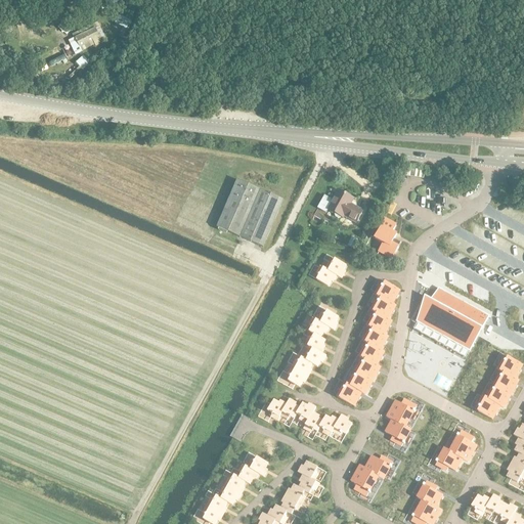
[(102,0),(104,1),(106,7),(105,8),(114,11),(121,6),(121,0),(102,0)]
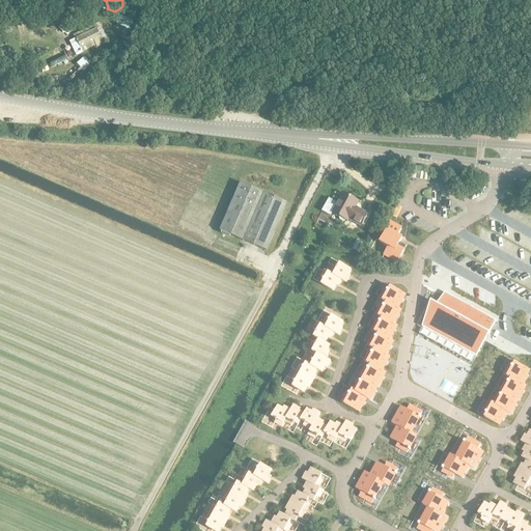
[(95,29),(93,25),(84,30),(73,35),(75,39),(72,40),(75,47),(74,48),(73,48),(75,51),(80,49),(82,53),(88,49),(86,46),(90,45),(94,43),(96,48),(104,44),(100,37),(104,35),(100,27),(95,29)]
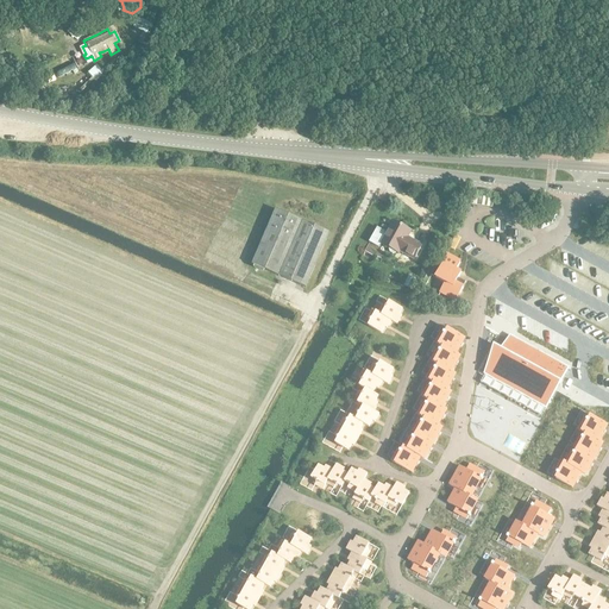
[(88,70),(94,79),(104,71),(98,63),(88,70)]
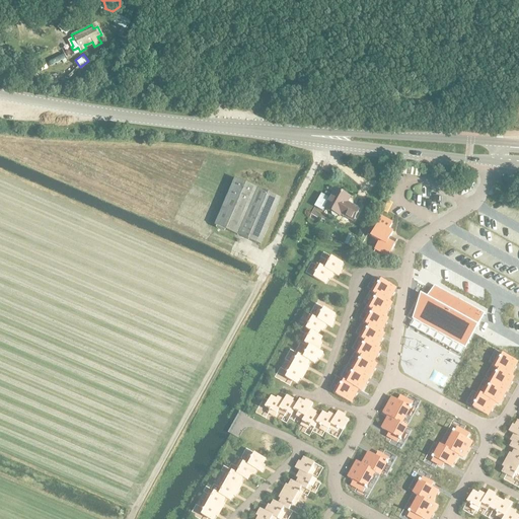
[(215,226),(261,245),(281,199),(235,178),(215,226)]
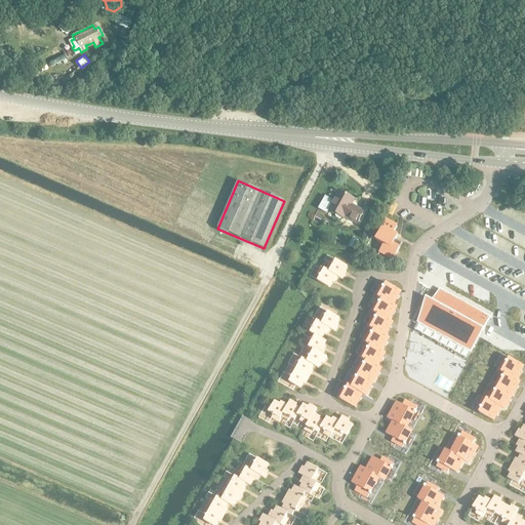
[(326,213),(328,210),(335,213),(334,215),(336,217),(338,218),(340,218),(341,217),(342,217),(345,215),(358,223),(363,212),(350,205),(354,199),(339,191),(333,201),(325,196),(318,209),(326,213)]
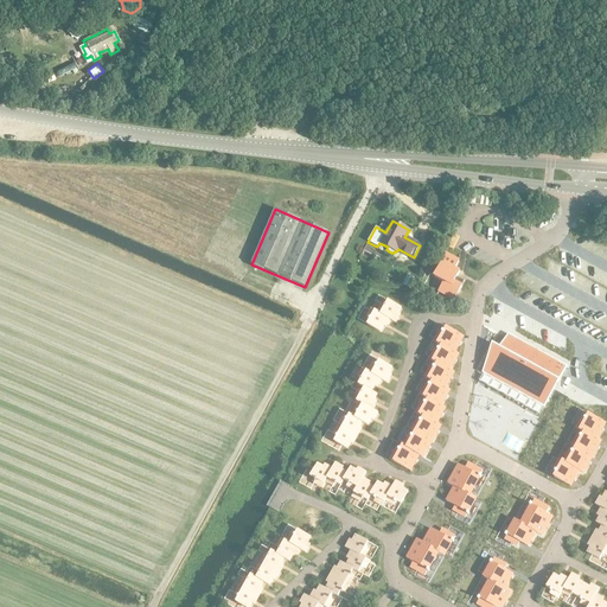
[(435,276),(445,282),(439,293),(453,300),(462,282),(457,279),(460,272),(454,269),(459,261),(447,254),(435,276)]
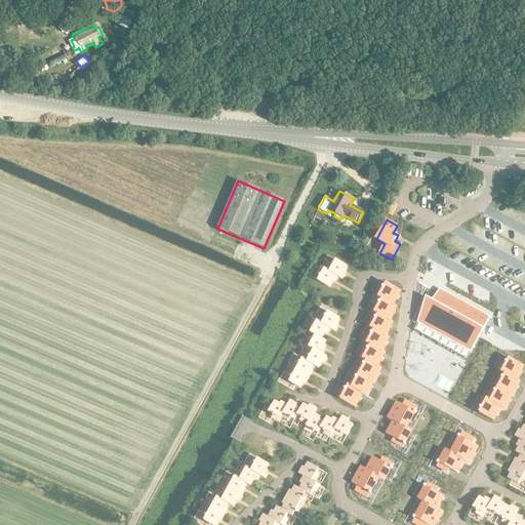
[(329,264),(326,270),(337,277),(341,279),(345,275),(342,274),(347,267),(335,260),(333,264),(332,264),(331,265),(329,264)]
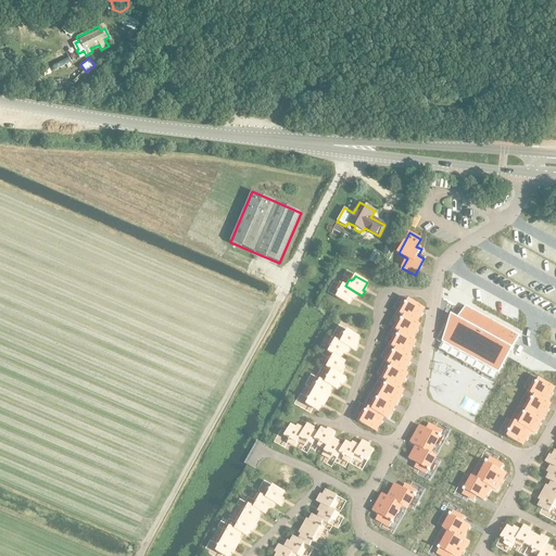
[(357,293),(345,286),(340,283),(336,290),(338,292),(337,293),(339,293),(337,298),(348,304),(352,297),(354,298),(357,293)]
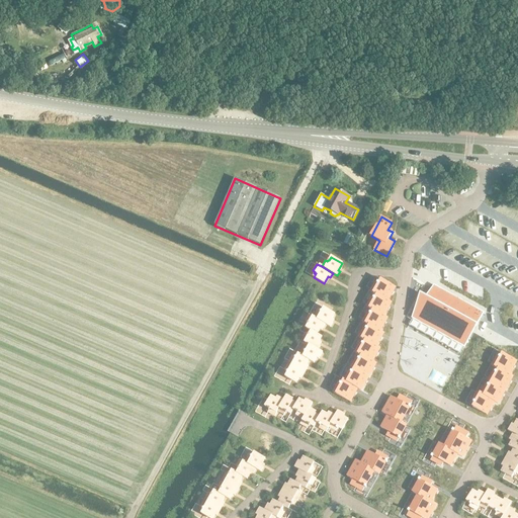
[(370,291),(376,294),(376,293),(387,300),(393,291),(395,287),(393,286),(380,279),(378,283),(377,282),(377,283),(375,282),(370,291)]
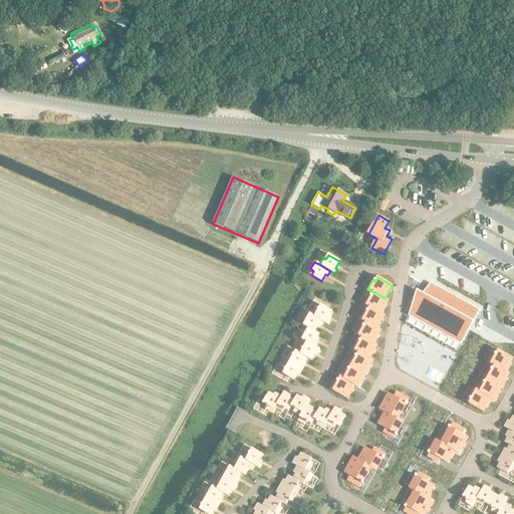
[(422,294),(410,315),(461,344),(479,311),(431,284),(425,295),(422,294)]
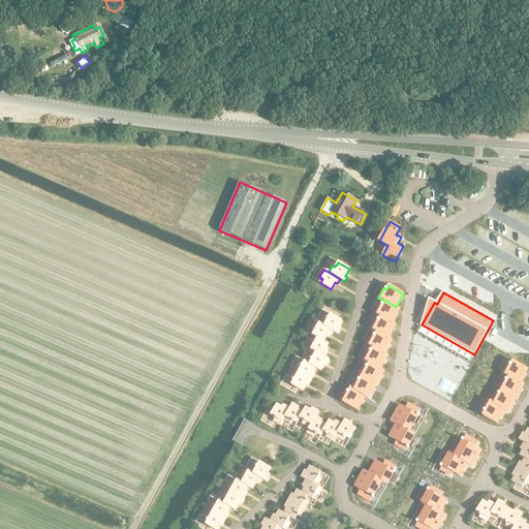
[(377,309),(374,314),(380,317),(380,316),(392,322),(397,313),(400,309),(397,308),(396,307),(384,300),(384,301),(384,302),(383,305),(381,304),(381,305),(379,304),(377,309)]
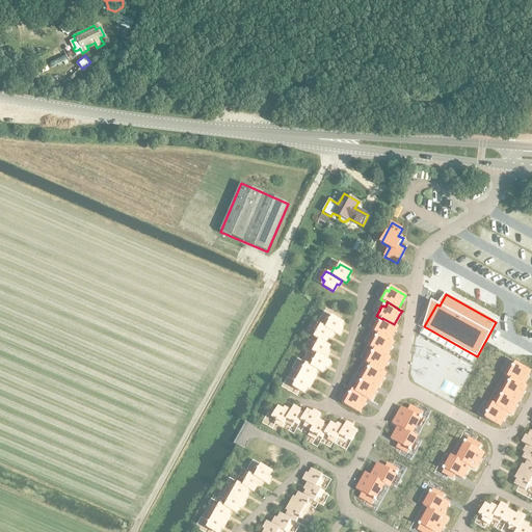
[(326,319),(322,326),(334,333),(339,336),(342,331),(339,329),(344,322),(333,316),(330,320),(329,319),(328,320),(326,319)]
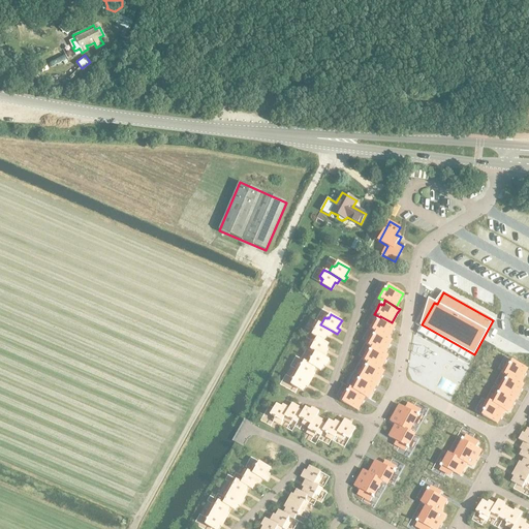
[(373,325),(370,330),(376,333),(376,332),(389,338),(393,329),(396,324),(393,323),(392,322),(380,316),(380,317),(379,320),(377,319),(377,320),(376,319),(373,325)]
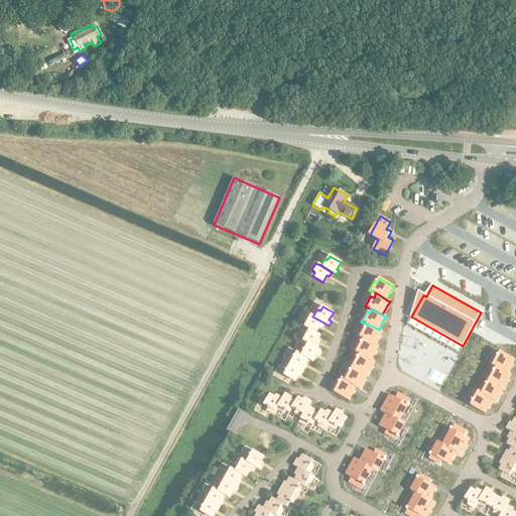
[(304,327),(309,330),(315,333),(319,326),(321,327),(324,323),(312,316),(308,313),(304,320),(306,321),(305,323),(306,323),(304,327)]
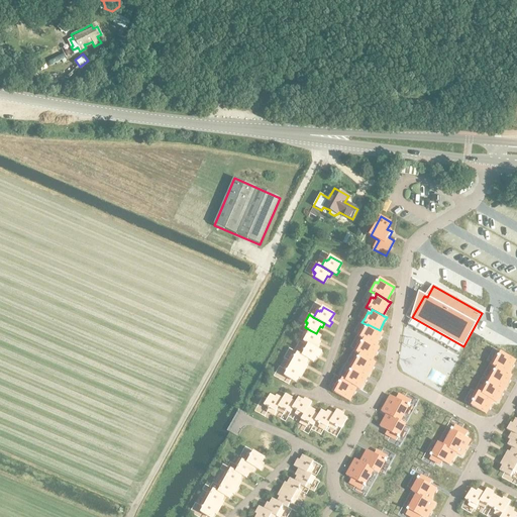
[(360,333),(358,337),(364,340),(365,339),(376,345),(377,342),(380,336),(383,332),(381,331),(379,330),(380,330),(368,324),(368,325),(369,325),(367,328),(366,327),(365,328),(364,327),(360,333)]
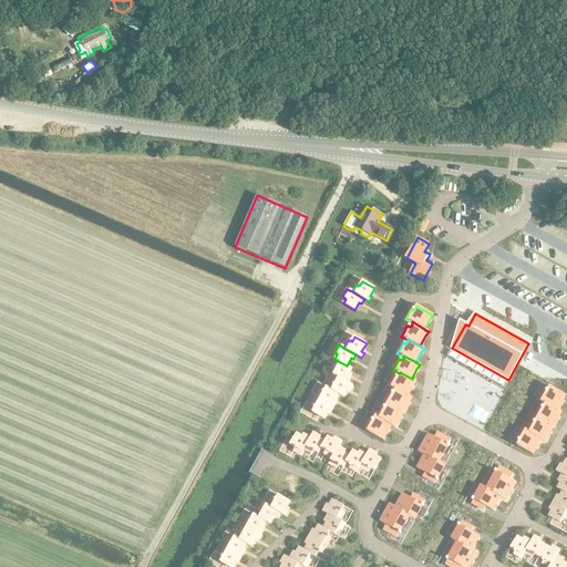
[(329,372),(334,375),(348,382),(350,378),(348,377),(352,369),(347,366),(340,362),(338,366),(337,366),(336,367),(333,364),(329,372)]
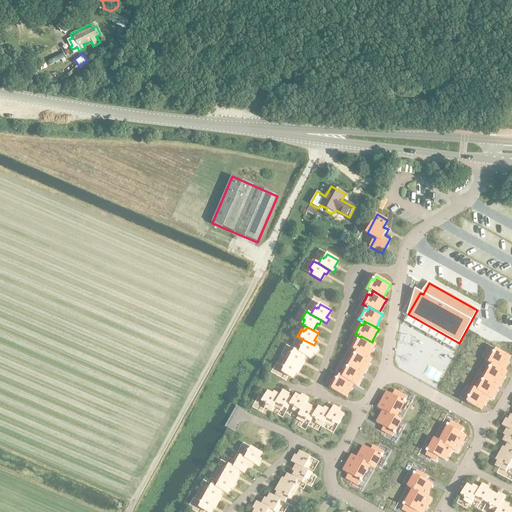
[(351,349),(356,352),(357,351),(368,357),(373,349),(375,344),(373,343),(372,342),(361,336),(360,337),(361,337),(359,340),(358,339),(357,340),(356,339),(351,349)]
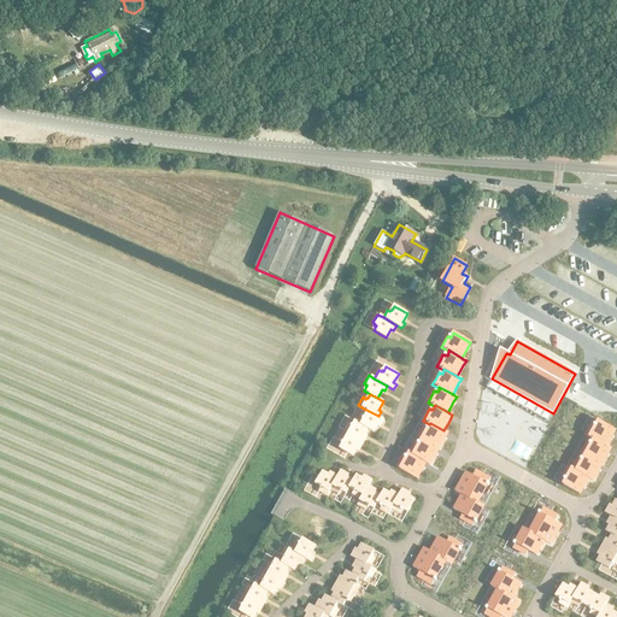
[(363,419),(360,424),(368,429),(374,433),(378,423),(381,424),(383,419),(378,416),(364,409),(359,417),(362,418),(362,419),(363,419)]
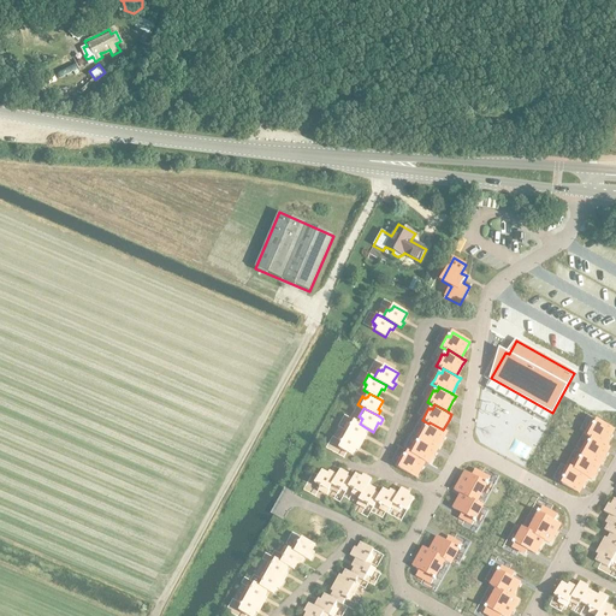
[(347,424),(342,432),(362,443),(365,438),(362,437),(367,428),(360,424),(354,420),(351,425),(350,424),(349,425),(347,424)]
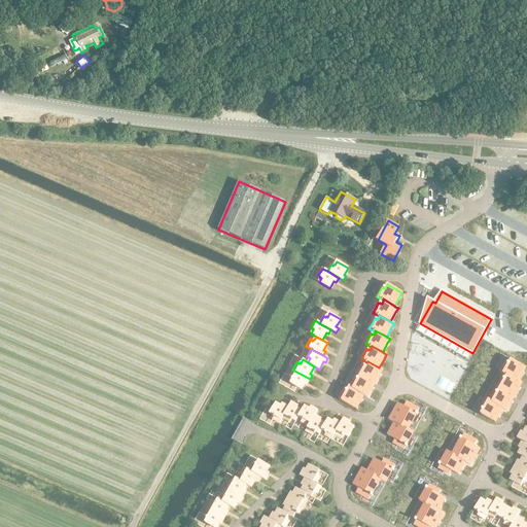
[(505,363),(500,373),(506,376),(507,375),(518,381),(523,372),(525,367),(523,366),(511,359),(508,363),(507,362),(507,363),(505,362),(505,363)]
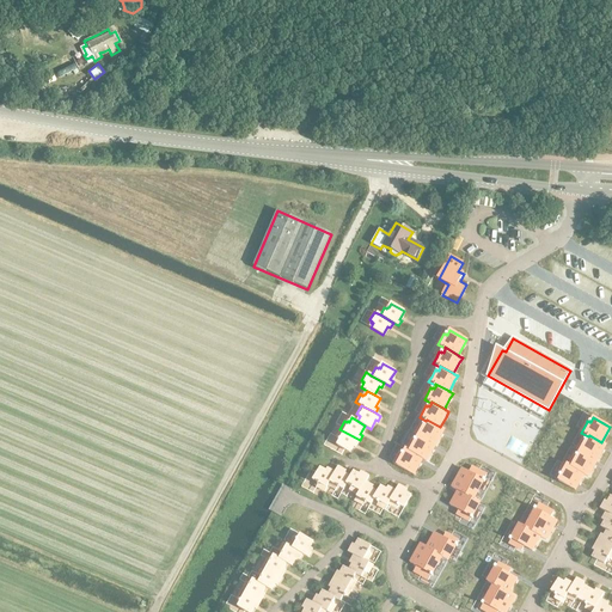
[(416,433),(415,435),(417,436),(417,435),(433,444),(435,446),(441,435),(444,429),(441,428),(440,427),(427,420),(426,421),(427,421),(424,424),(423,423),(423,424),(421,423),(416,433)]
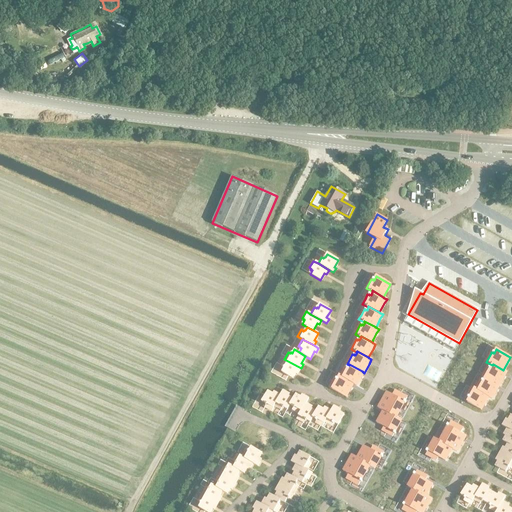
[(432,365),(443,369),(447,360),(436,355),(432,365)]
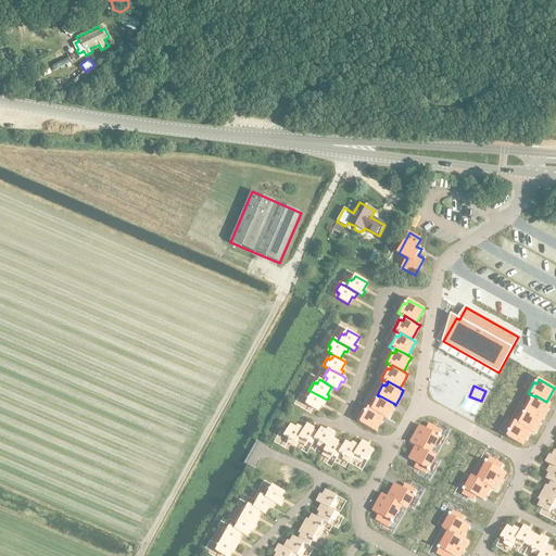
[(327,400),(308,390),(304,396),(306,399),(308,401),(306,405),(318,412),(323,403),(325,405),(327,400)]
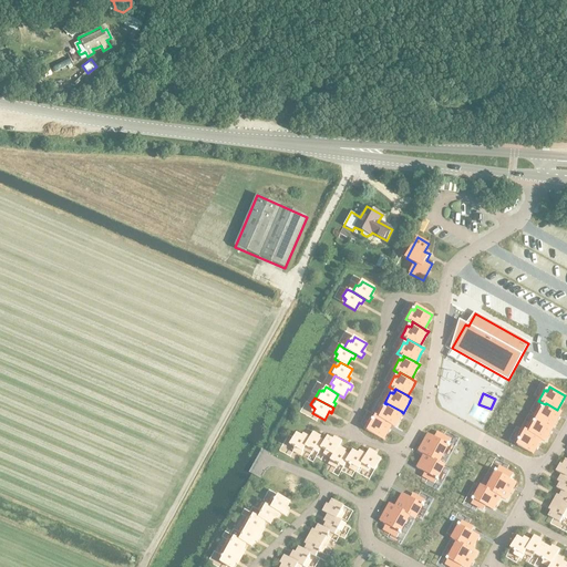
[(382,408),(377,416),(380,418),(380,420),(389,424),(391,425),(395,428),(401,418),(403,413),(401,411),(387,403),(387,404),(388,404),(385,408),(384,408),(383,408),(382,408)]
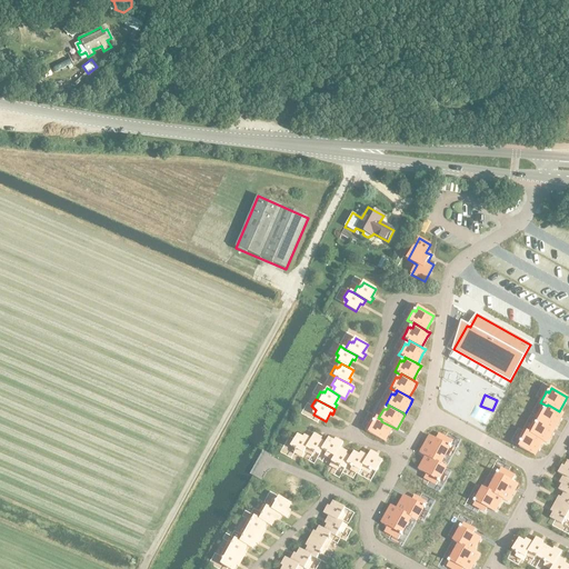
[(541,409),(536,419),(539,420),(552,427),(555,429),(560,419),(560,418),(562,413),(560,412),(559,411),(548,405),(547,406),(546,409),(545,408),(543,409),(542,408),(541,409)]
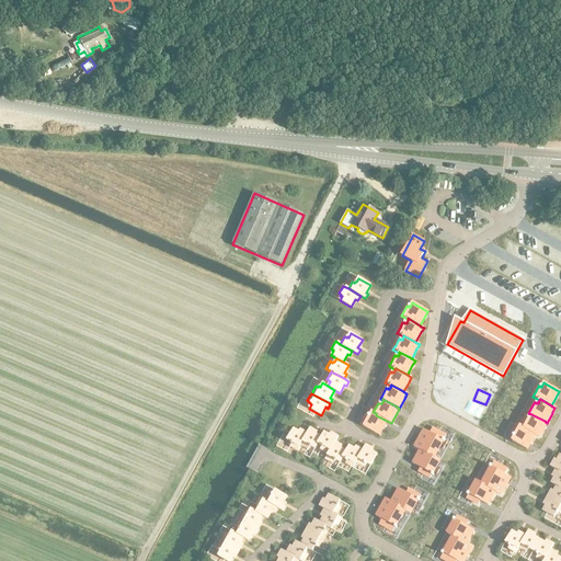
[(366,415),(361,425),(379,435),(381,432),(385,425),(387,421),(385,420),(376,415),(376,413),(373,412),(373,411),(370,415),(368,415),(368,416),(366,415)]
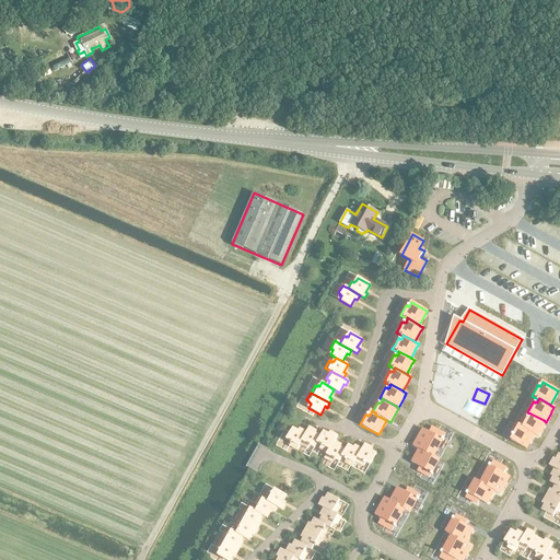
[(525,417),(520,426),(523,428),(534,434),(535,435),(538,436),(544,427),(544,426),(546,422),(544,420),(531,413),(528,417),(527,416),(526,418),(525,417)]
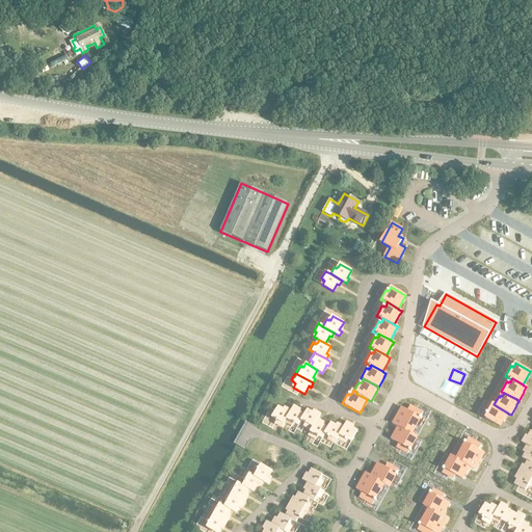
[(490,402),(485,413),(486,413),(486,414),(487,415),(485,418),(498,425),(500,426),(502,422),(507,413),(497,406),(494,404),(490,402)]
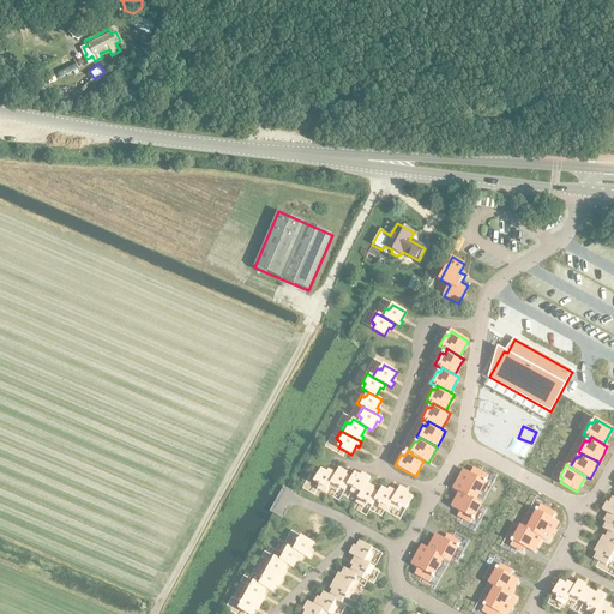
[(325,494),(329,488),(336,474),(331,471),(330,474),(320,469),(314,482),(318,485),(318,486),(319,487),(318,489),(325,494)]
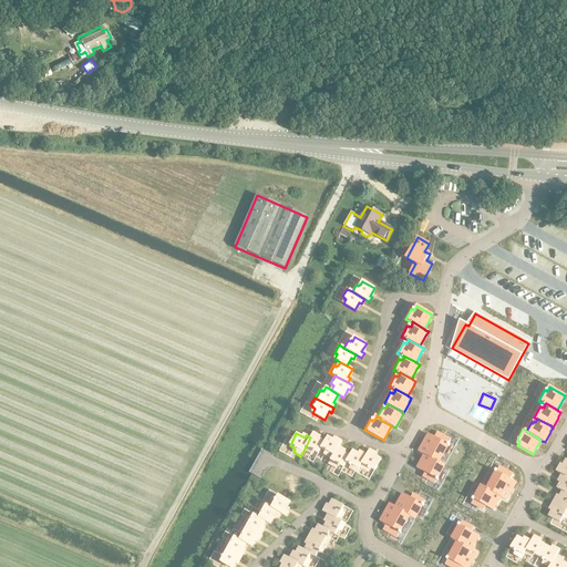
[(318,454),(321,449),(325,442),(317,437),(318,435),(313,433),(310,437),(303,451),(311,454),(312,452),(313,453),(315,452),(318,454)]
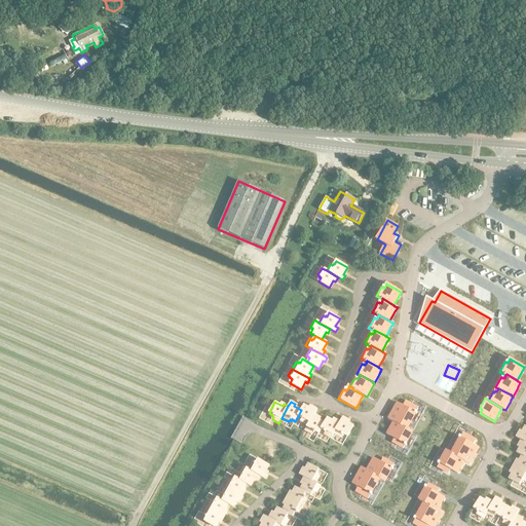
[(393,410),(388,419),(392,421),(407,428),(415,414),(416,414),(417,413),(416,412),(418,409),(406,402),(403,406),(400,404),(398,403),(393,410)]
